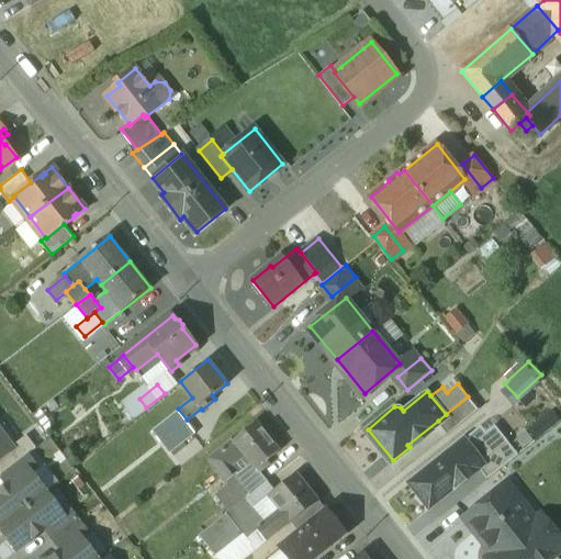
[(446,414),(438,421),(448,434),(479,409),(468,397),(446,414)]
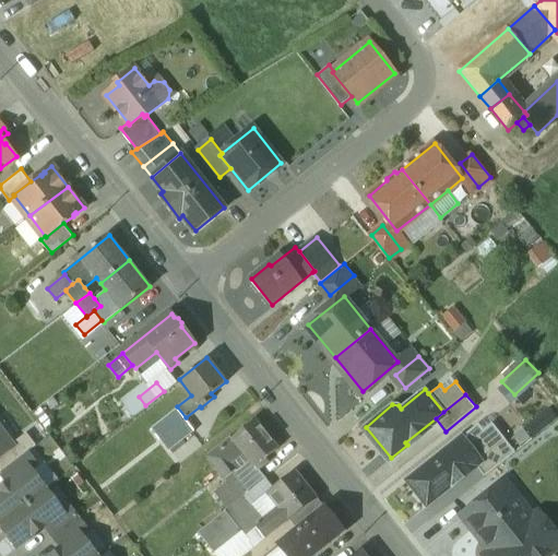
[(186,417),(177,406),(159,420),(168,430),(186,417)]
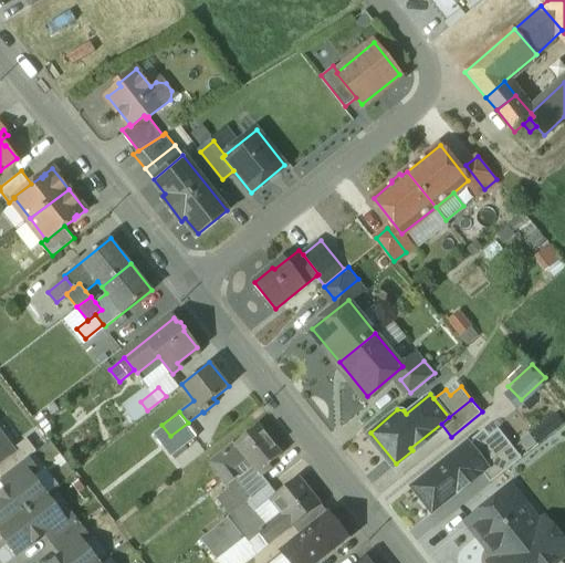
[(170,436),(165,440),(175,452),(198,435),(188,423),(170,436)]
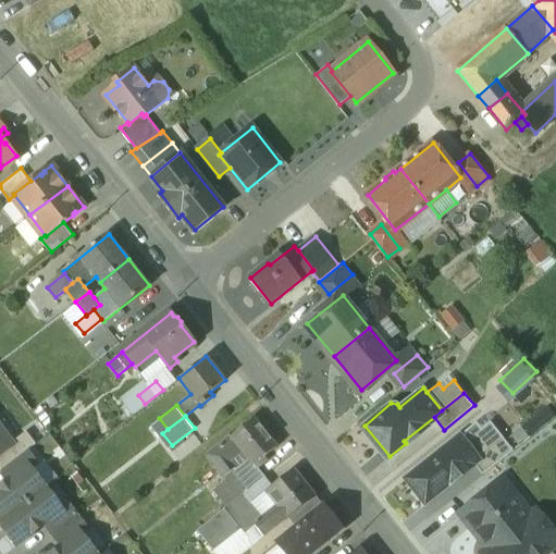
[(276,445),(255,417),(209,453),(225,474),(234,467),(230,460),(243,450),(254,464),(276,445)]
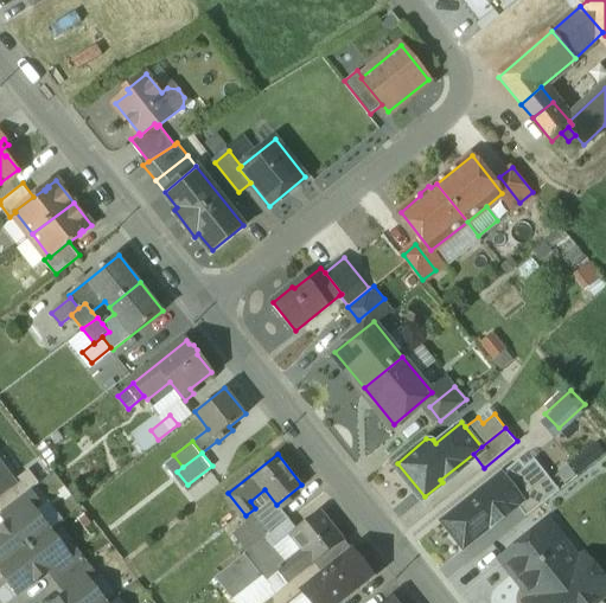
[(183,467),(173,455),(167,460),(177,472),(183,467)]
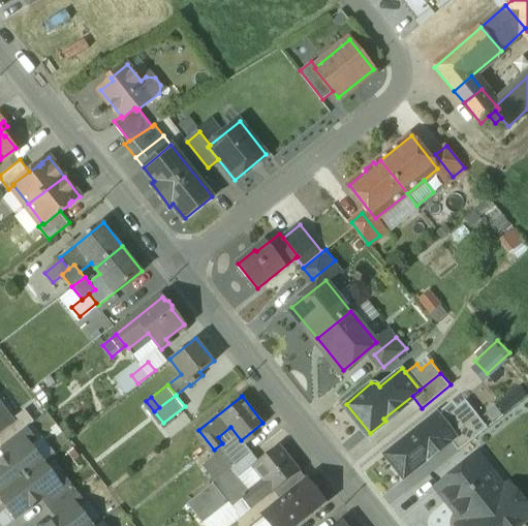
[(453,399),(384,454),(404,477),(427,459),(425,457),(449,437),(477,414),(478,414),(466,399),(458,406),(453,399)]
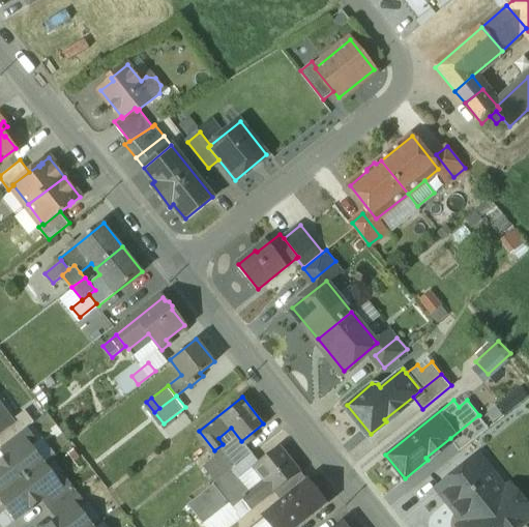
[(0,403),(0,432),(9,425),(7,422),(12,419),(0,403)]
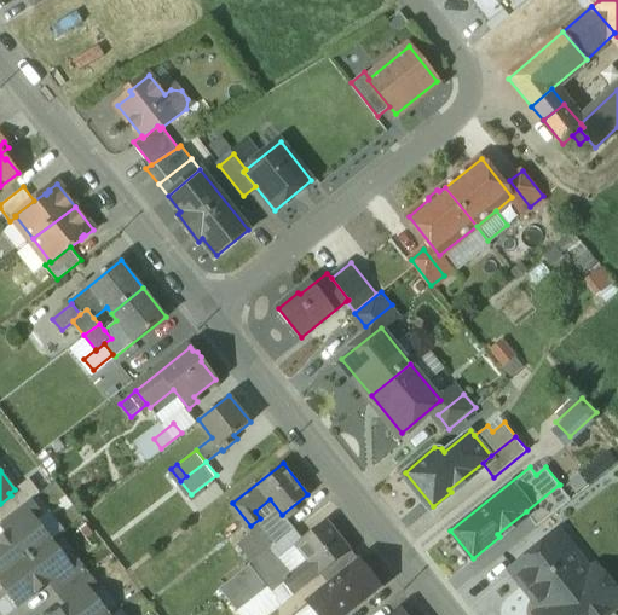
[(15,489),(9,493),(11,495),(0,504),(0,515),(3,518),(4,518),(30,498),(40,489),(30,477),(15,489)]
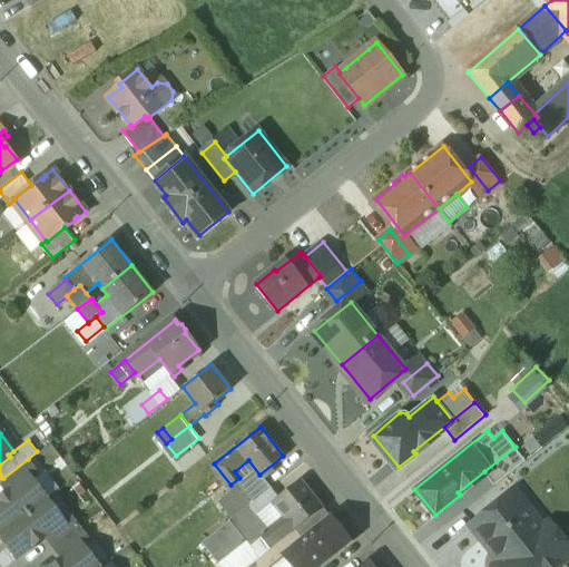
[(514,447),(484,471),(494,485),(526,460),(514,447)]
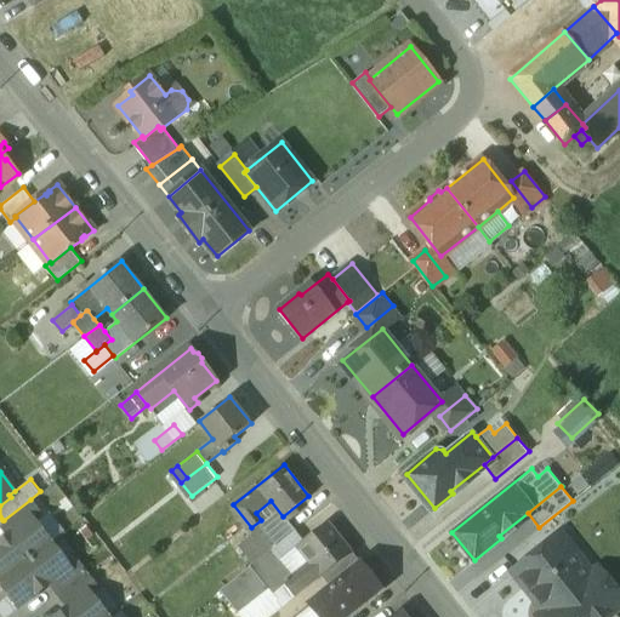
[(30,500),(4,520),(12,532),(13,533),(33,518),(34,520),(41,514),(30,500)]
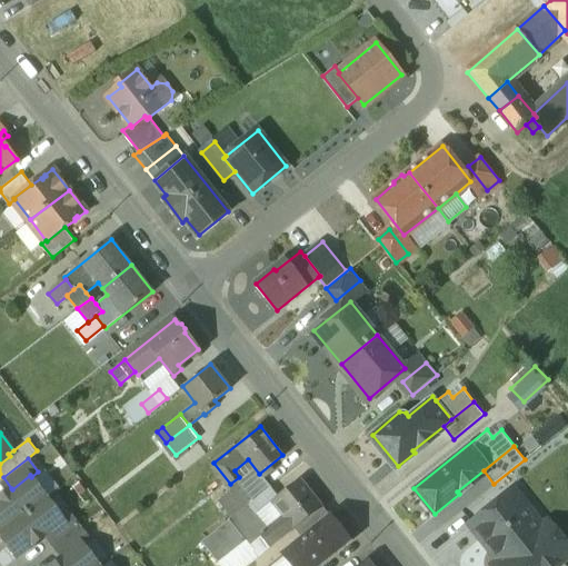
[(30,475),(12,489),(11,488),(0,497),(0,524),(2,528),(0,530),(1,533),(47,497),(31,477),(30,475)]
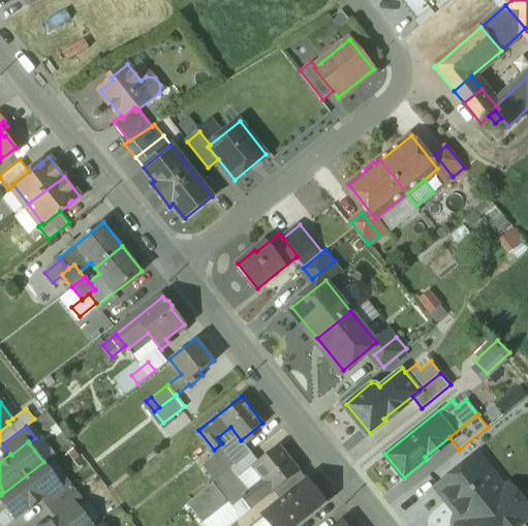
[(238,463),(222,443),(214,450),(216,454),(212,457),(224,472),(234,466),(238,463)]
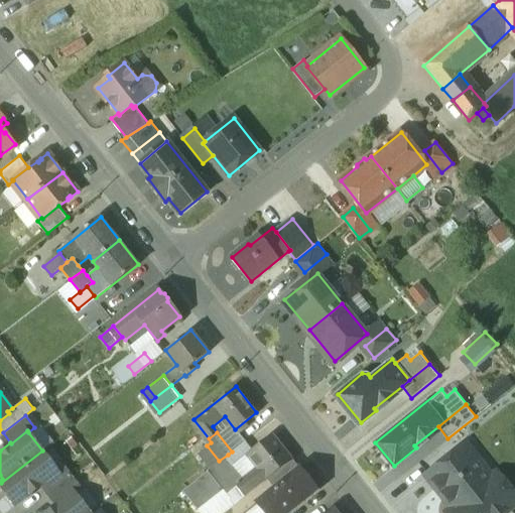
[(259,467),(237,484),(245,495),(267,478),(292,457),(273,433),(248,454),(259,467)]
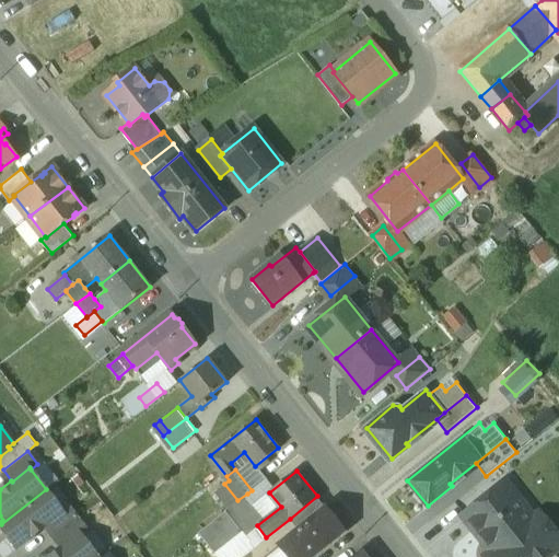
[(46,489),(1,524),(2,525),(6,523),(12,532),(9,534),(18,546),(45,524),(62,511),(61,510),(46,489)]
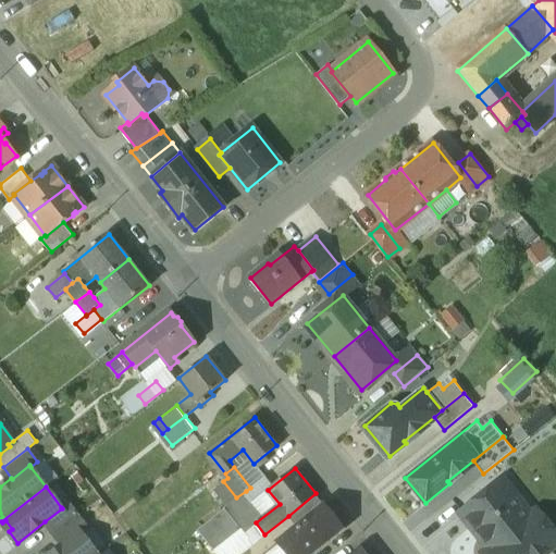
[(531,516),(515,495),(506,503),(494,488),(490,491),(482,490),(476,495),(474,503),(464,513),(492,548),(485,552),(486,553),(538,553),(555,540),(555,538),(535,512),(531,516)]
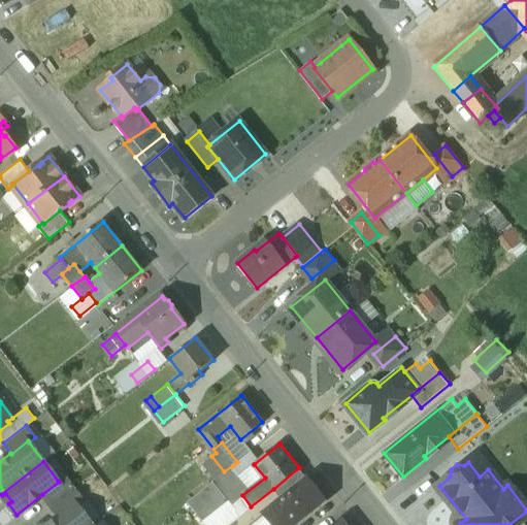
[(251,488),(233,465),(224,471),(226,473),(242,495),(251,488)]
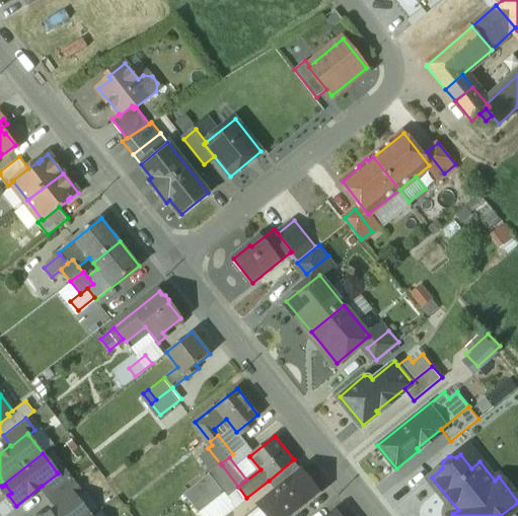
[(294,460),(269,481),(276,490),(301,469),(294,460)]
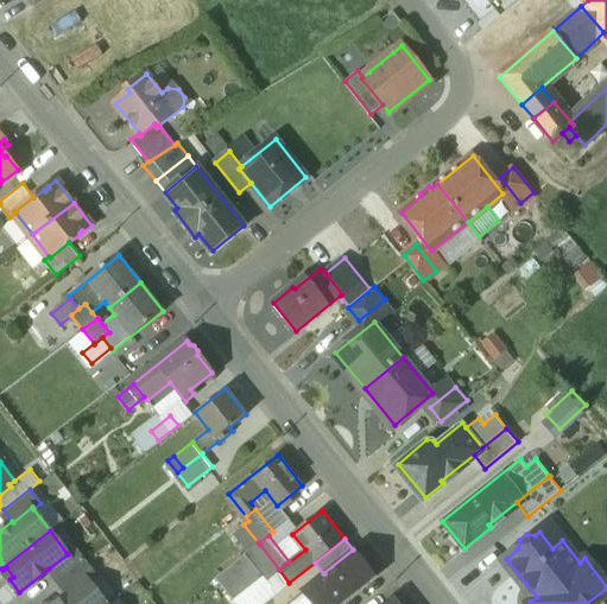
[(240,603),(260,603),(289,583),(279,570),(260,545),(219,577),(240,603)]
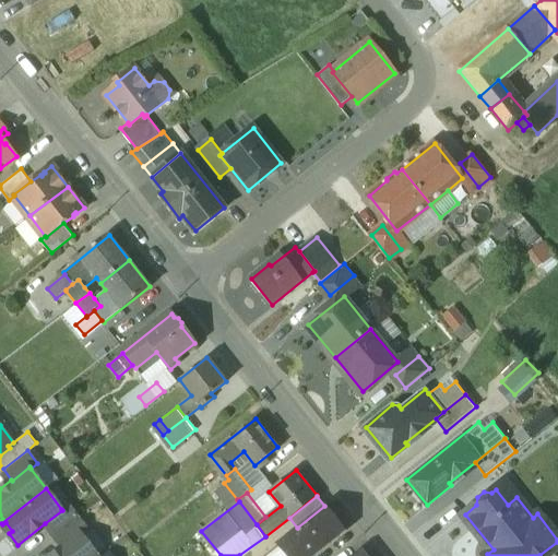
[(68,504),(61,509),(62,510),(45,523),(54,535),(78,517),(68,504)]
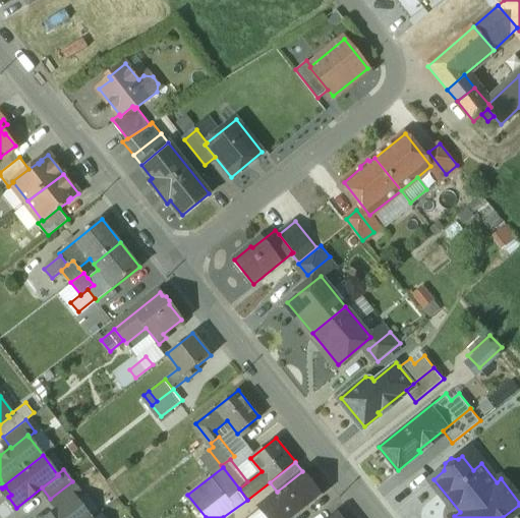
[(277,492),(260,507),(268,517),(288,517),(320,494),(303,472),(277,492)]
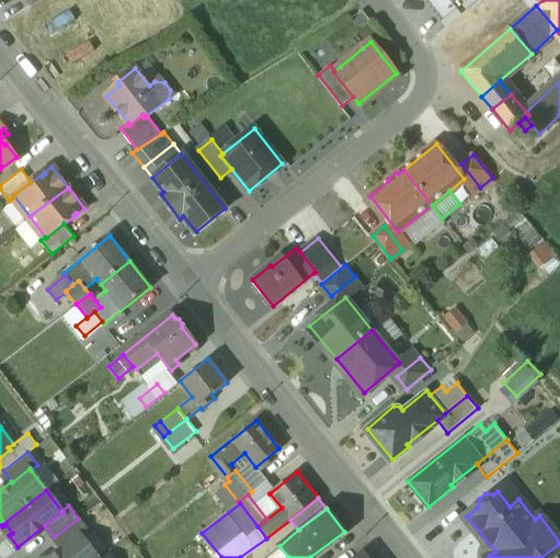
[(78,519),(54,537),(63,548),(64,549),(81,536),(82,537),(89,532),(78,519)]
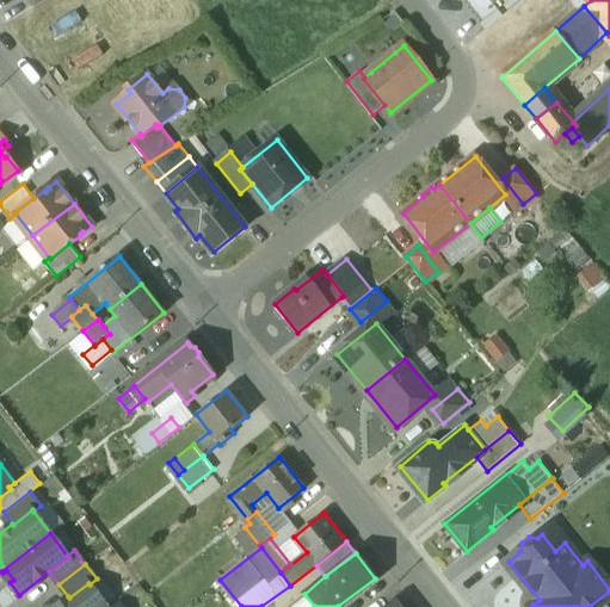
[(88,583),(69,598),(68,596),(55,606),(105,606),(106,606),(90,584),(88,583)]
